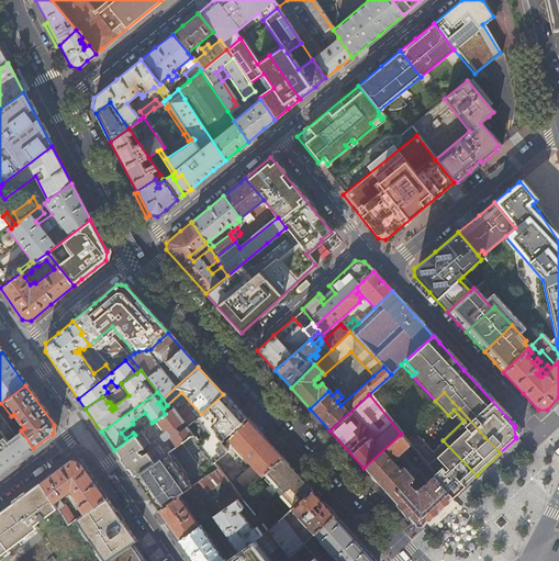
[(170,410),(165,414),(155,421),(164,432),(159,435),(159,437),(161,440),(164,440),(167,437),(175,447),(190,436),(185,427),(177,433),(175,428),(181,424),(180,422),(170,410)]
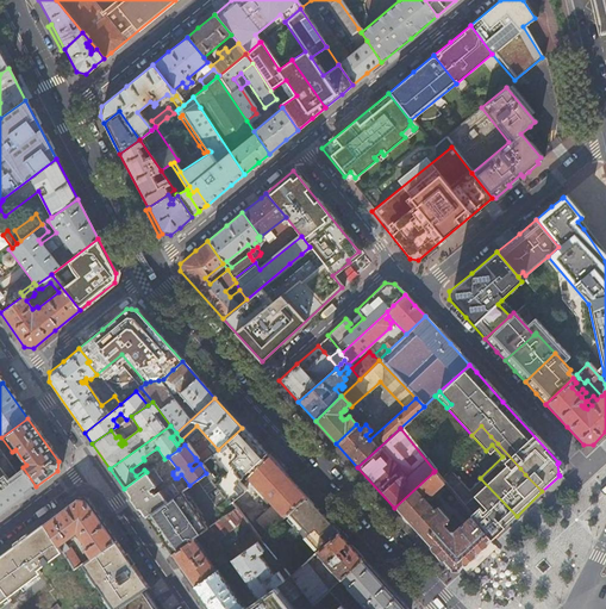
[(200,464),(212,455),(207,449),(195,458),(197,460),(200,464)]
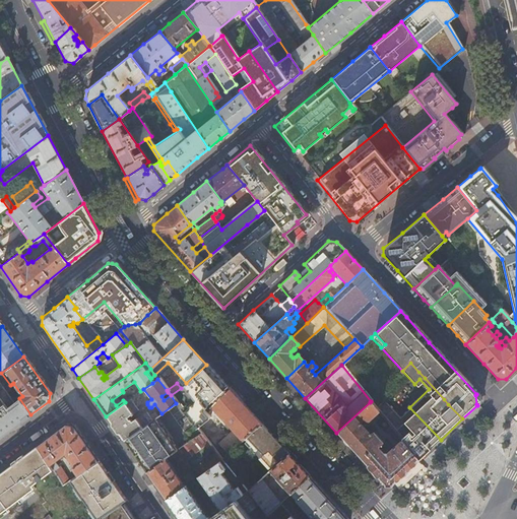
[(0,438),(30,414),(19,398),(13,403),(0,384),(0,438)]
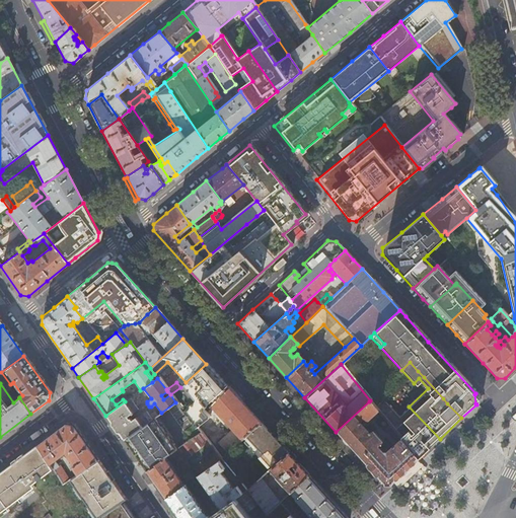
[(233,394),(226,386),(202,409),(208,416),(212,413),(228,431),(230,429),(240,441),(242,439),(260,424),(233,394)]
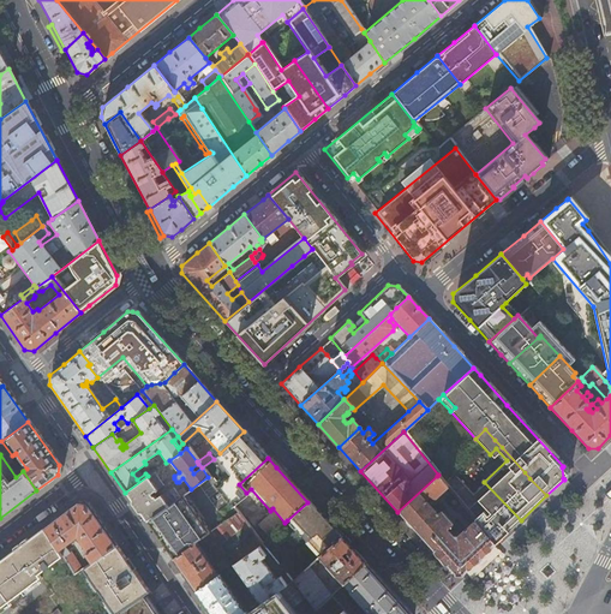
[(148,476),(125,493),(145,522),(178,499),(171,488),(154,499),(153,496),(150,496),(149,494),(154,492),(155,492),(156,490),(155,490),(161,486),(151,474),(148,476)]
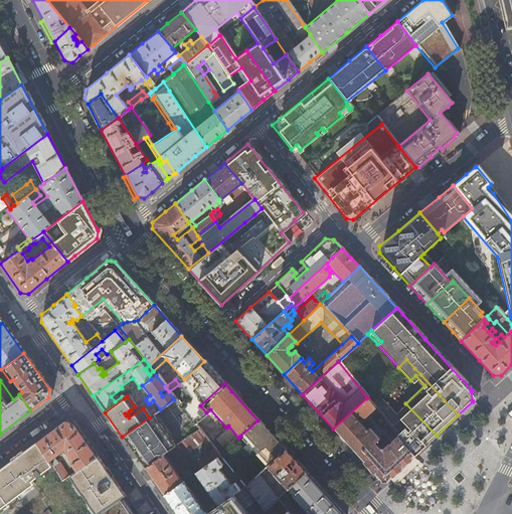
[(390,427),(413,457),(437,436),(405,403),(393,414),(377,397),(371,403),(373,406),(374,407),(386,422),(390,427)]
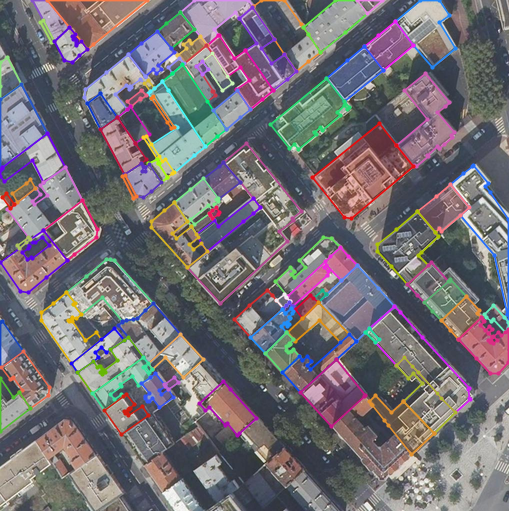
[(364,396),(331,426),(378,478),(385,478),(390,474),(410,455),(411,454),(388,425),(384,429),(391,437),(388,439),(387,438),(386,440),(387,441),(386,442),(385,441),(382,444),(383,445),(381,447),(378,447),(372,440),(377,436),(367,425),(369,423),(366,420),(363,420),(360,423),(354,417),(358,413),(360,415),(361,415),(369,408),(373,412),(368,417),(376,426),(379,424),(384,420),(372,405),(371,404),(369,401),(364,396)]
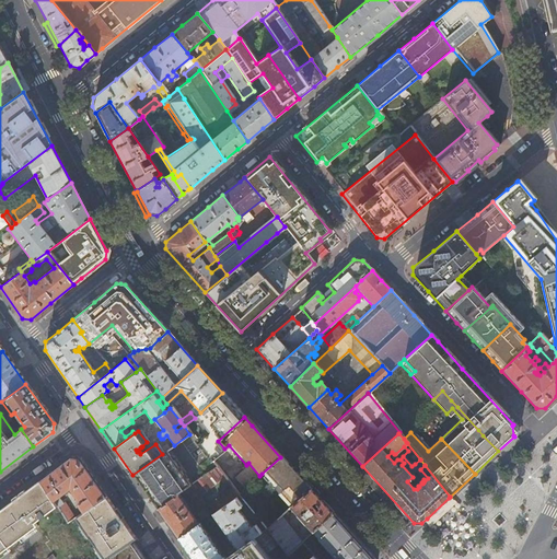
[(190,486),(166,451),(162,454),(132,475),(157,510),(176,496),(190,486)]
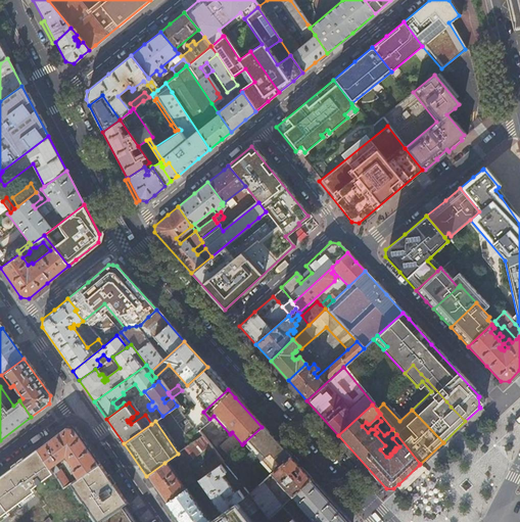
[(289,457),(262,427),(244,442),(255,454),(254,456),(261,461),(262,460),(272,472),(289,457)]
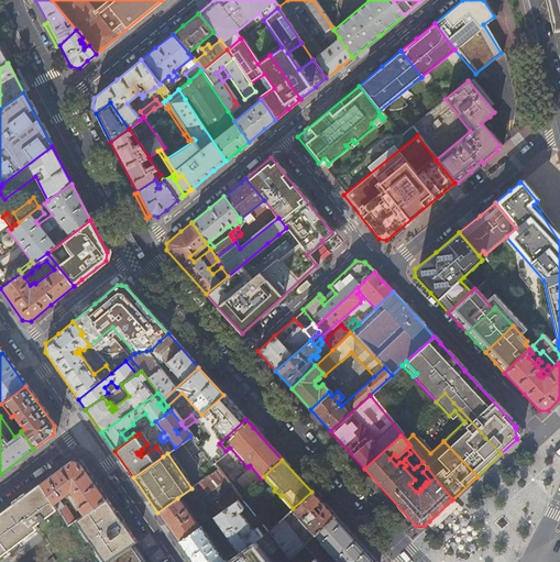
[(40,484),(40,485),(56,510),(66,527),(73,521),(63,507),(61,508),(57,502),(69,493),(74,498),(72,500),(74,503),(76,502),(79,506),(77,508),(83,516),(105,500),(78,462),(70,461),(40,484)]
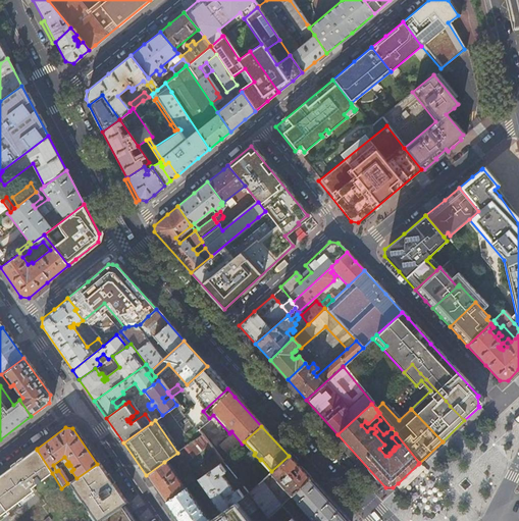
[(396,433),(392,428),(386,432),(392,437),(396,433)]
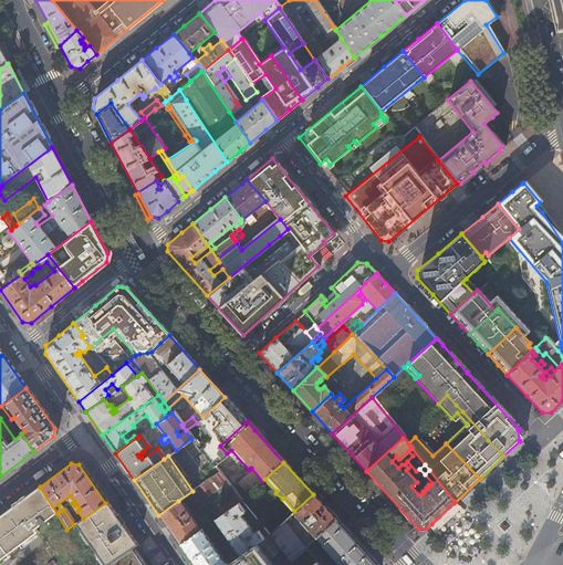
[(230,489),(218,472),(204,483),(221,508),(225,513),(238,504),(240,502),(240,501),(230,489)]
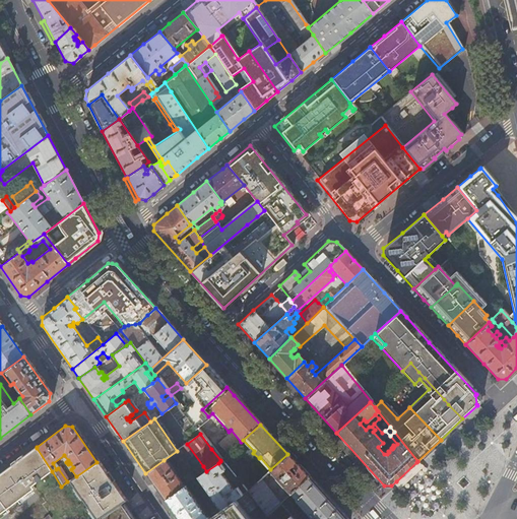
[(218,444),(211,449),(220,460),(228,454),(218,444)]
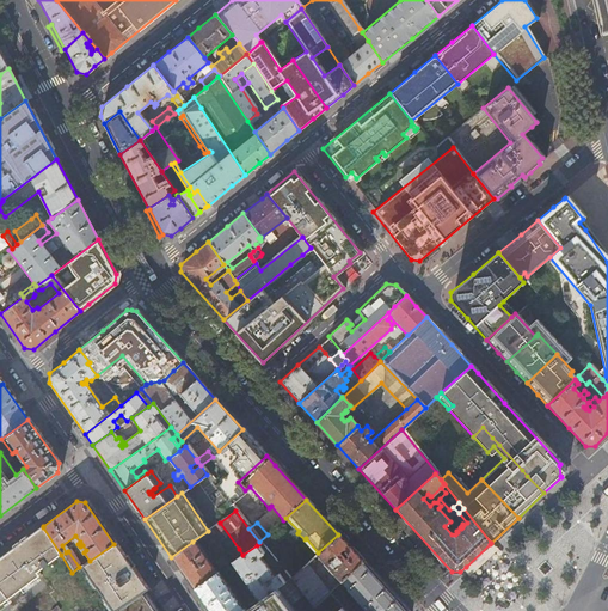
[(43,527),(0,558),(0,582),(11,598),(40,576),(36,573),(61,555),(43,527)]
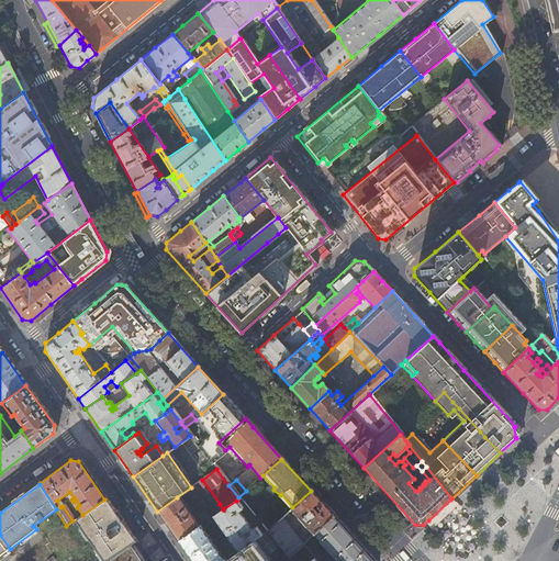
[(292,507),(290,509),(311,531),(308,534),(310,537),(333,516),(311,491),(292,507)]
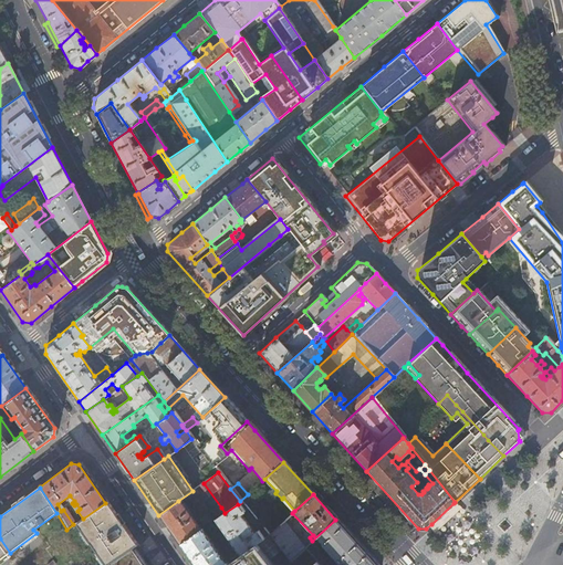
[(178,501),(158,515),(179,545),(199,531),(178,501)]
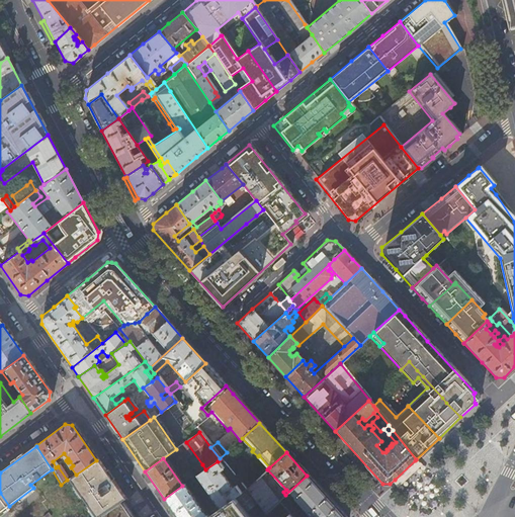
[(110,481),(96,460),(76,475),(68,480),(82,500),(110,481)]
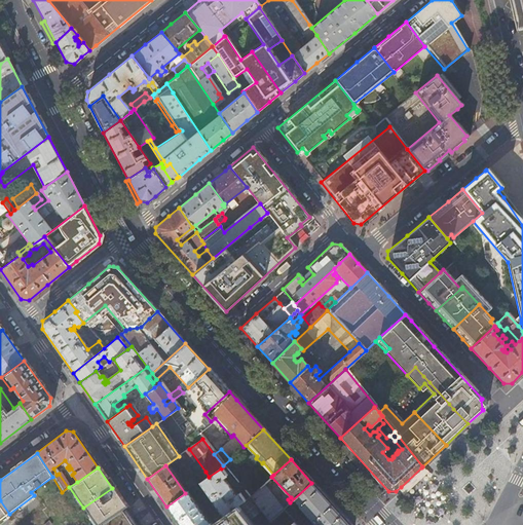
[(424,470),(421,467),(401,487),(402,488),(405,488),(424,470)]
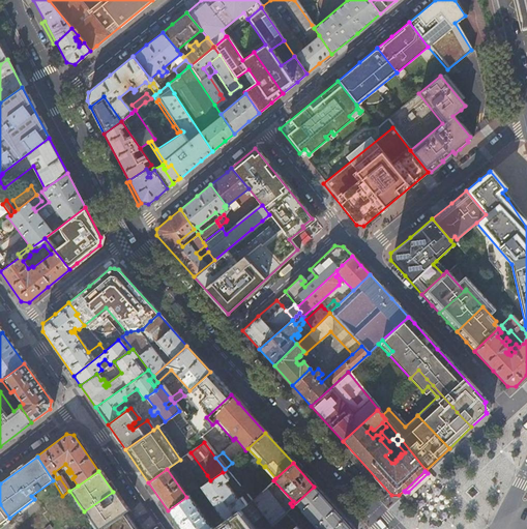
[(210,480),(205,485),(200,488),(223,521),(237,510),(251,501),(245,496),(241,499),(240,497),(236,499),(224,482),(228,479),(223,472),(210,480)]
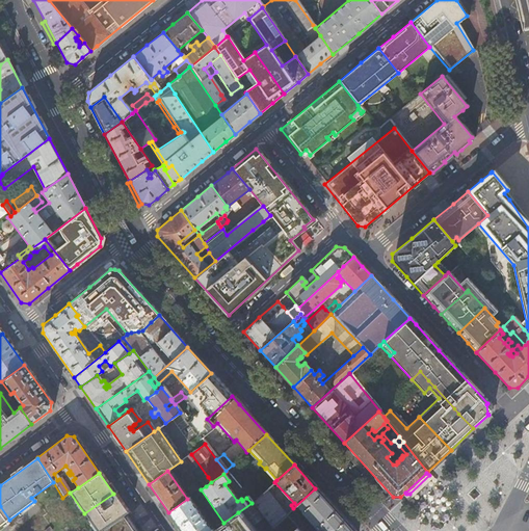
[(211,482),(208,477),(202,481),(206,486),(211,482)]
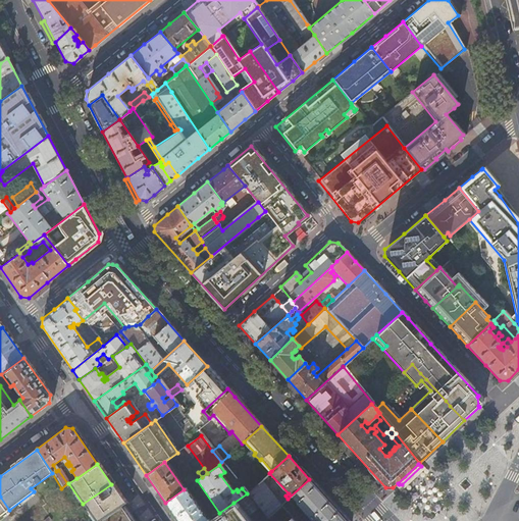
[(279,506),(279,507),(290,518),(293,520),(346,520),(309,479),(288,499),(279,506)]
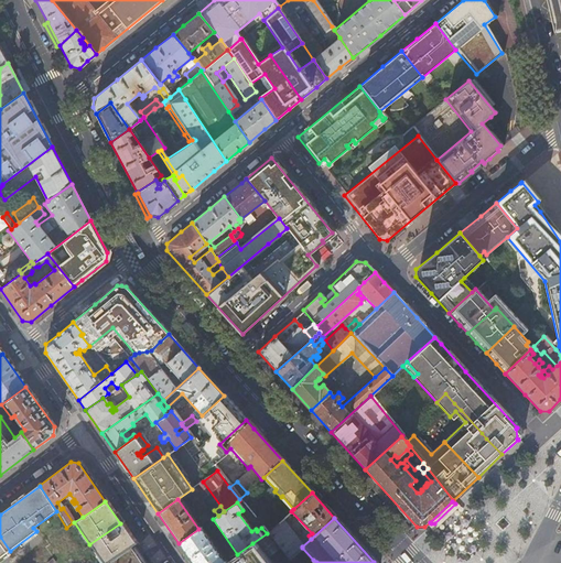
[(281,520),(267,533),(288,560),(302,548),(302,547),(281,520)]
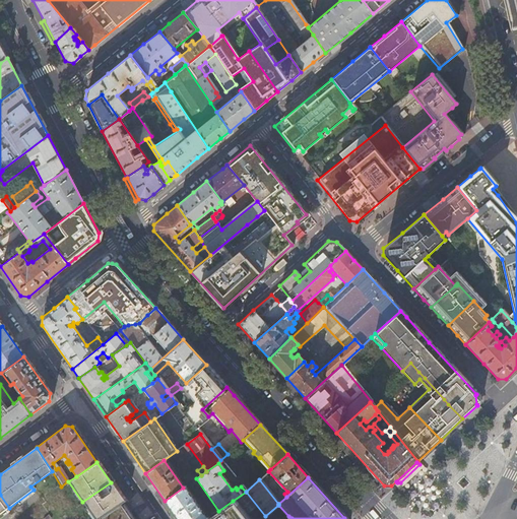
[(111,482),(82,502),(93,518),(100,518),(120,506),(123,504),(125,502),(111,482)]
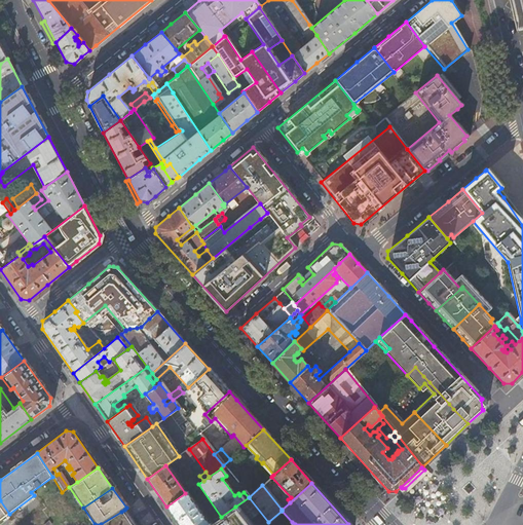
[(185,493),(166,507),(179,524),(209,524),(186,492),(185,493)]
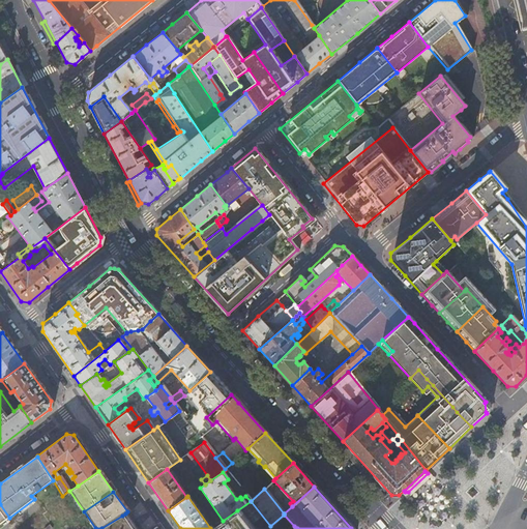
[(0,511),(6,520),(9,518),(0,504),(0,511)]
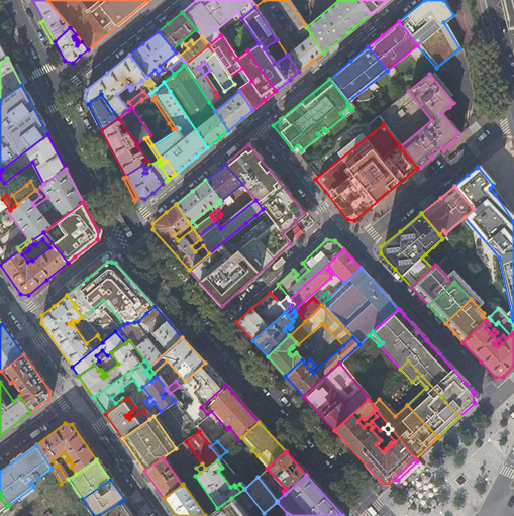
[(246,515),(231,498),(217,508),(207,515),(290,515),(287,513),(284,515),(246,515)]
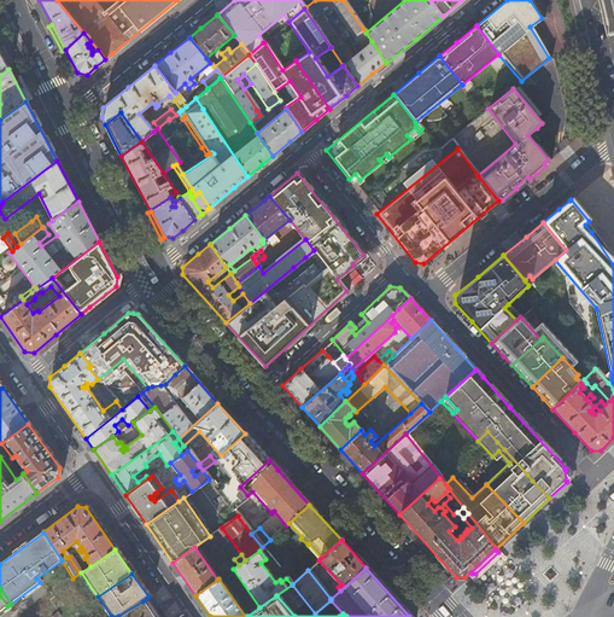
[(157,616),(146,599),(142,601),(153,616),(157,616)]
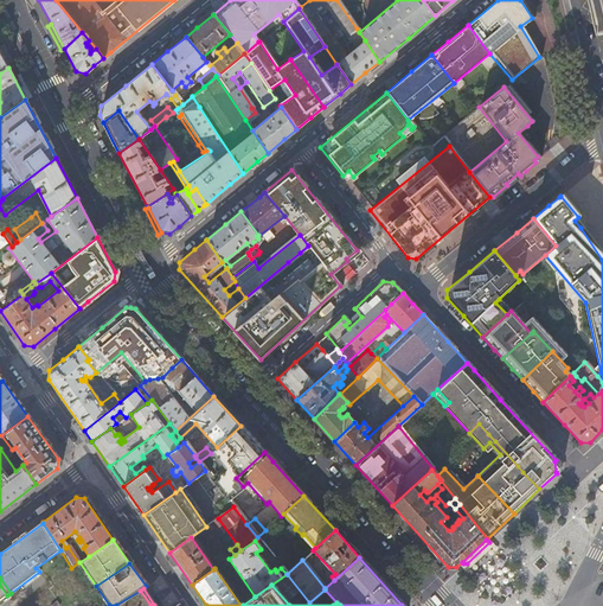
[(151,605),(140,591),(116,605),(151,605)]
